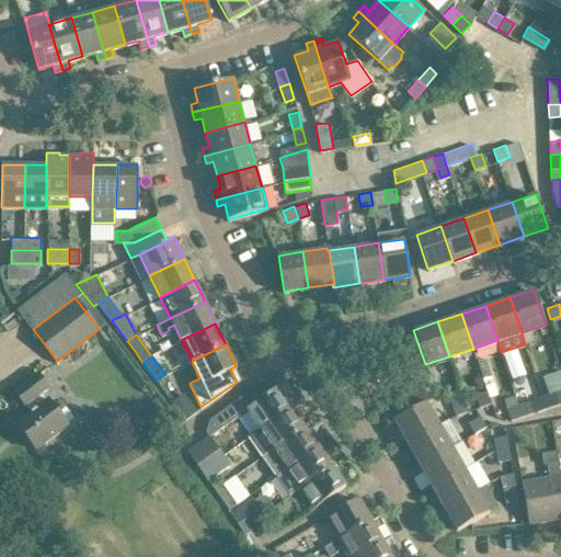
[(549,391),(556,390),(559,402),(560,401),(560,373),(560,368),(544,375),(549,391)]
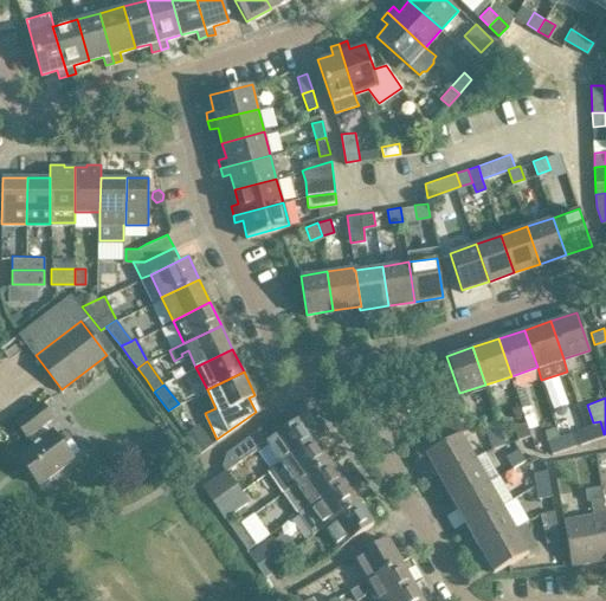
[(42,401),(34,406),(15,420),(27,435),(33,443),(18,456),(38,483),(72,458),(52,431),(51,431),(45,424),(53,417),(42,401)]
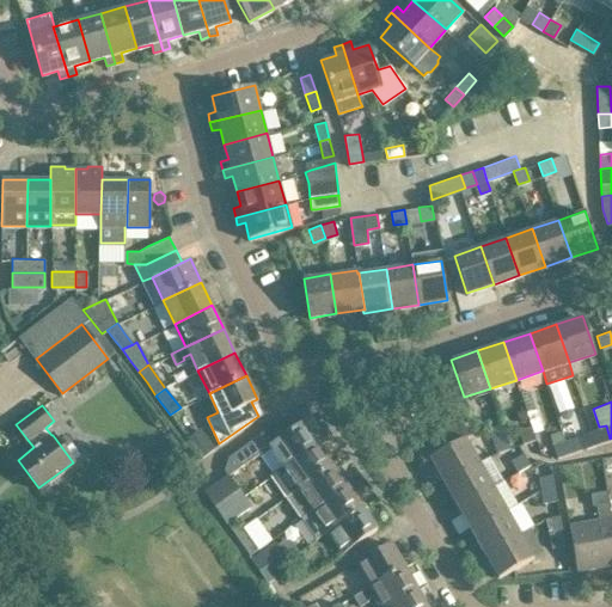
[(225,470),(227,473),(228,474),(269,445),(283,465),(317,442),(303,421),(292,428),(285,416),(228,455),(225,470)]
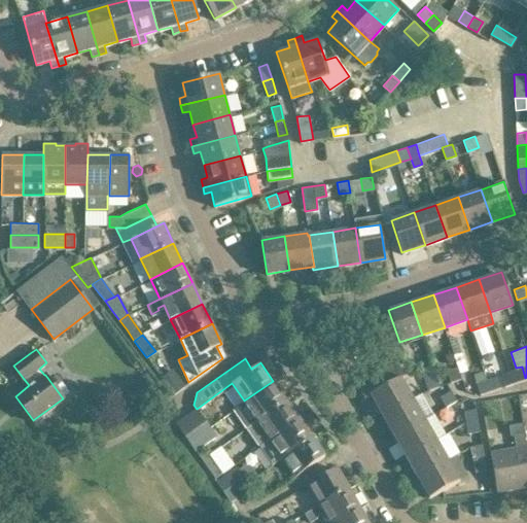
[(371,394),(382,415),(412,397),(400,378),(403,376),(396,361),(356,384),(364,398),(371,394)]
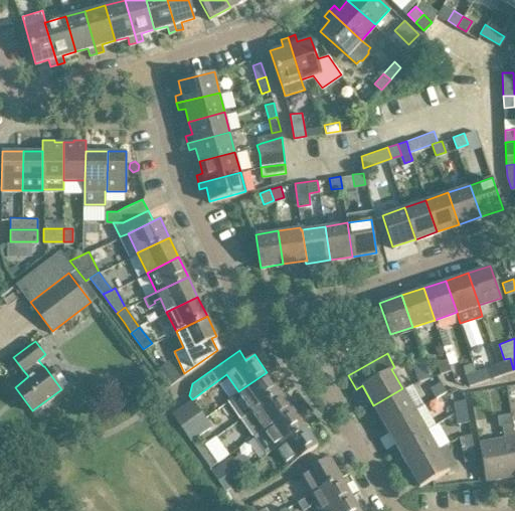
[(428,376),(421,356),(411,360),(417,380),(428,376)]
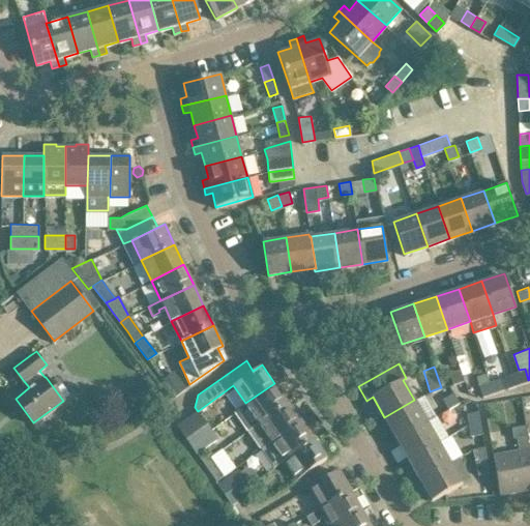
[(174,370),(163,378),(175,396),(186,387),(174,370)]
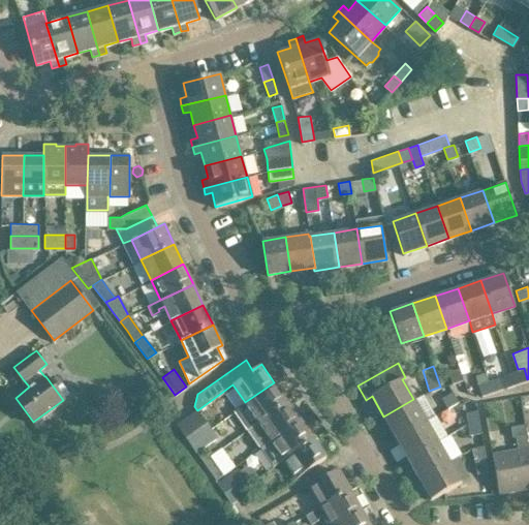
[(462,379),(459,369),(447,373),(452,383),(462,379)]
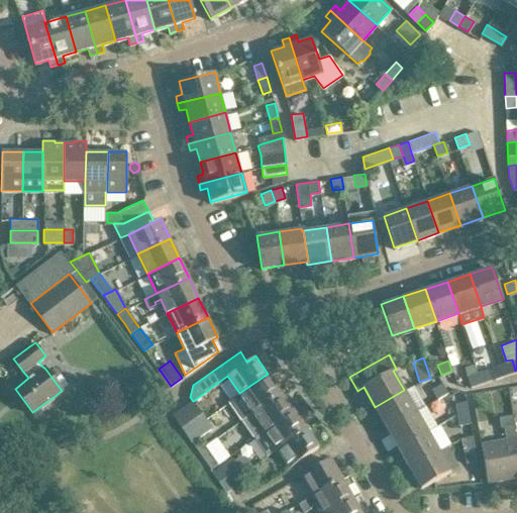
[(143,364),(128,375),(137,388),(152,376),(143,364)]
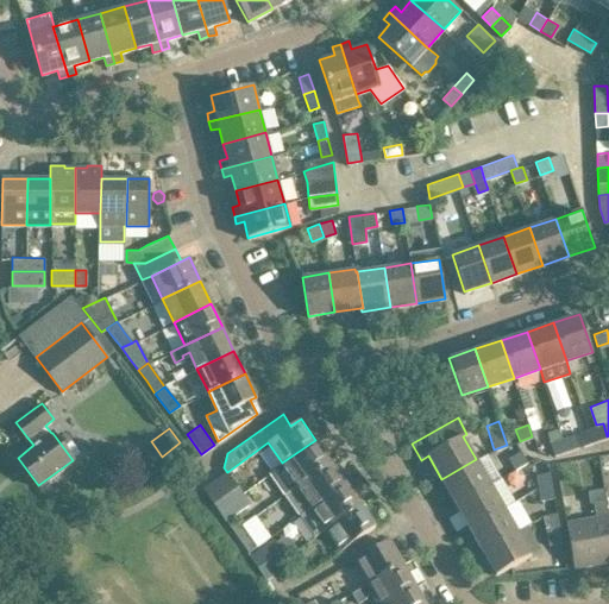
[(575,432),(563,435),(566,450),(578,446),(575,432)]
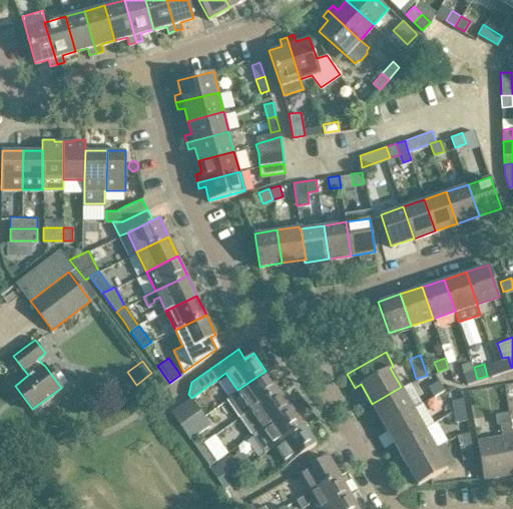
[(477,379),(474,367),(463,371),(467,383),(477,379)]
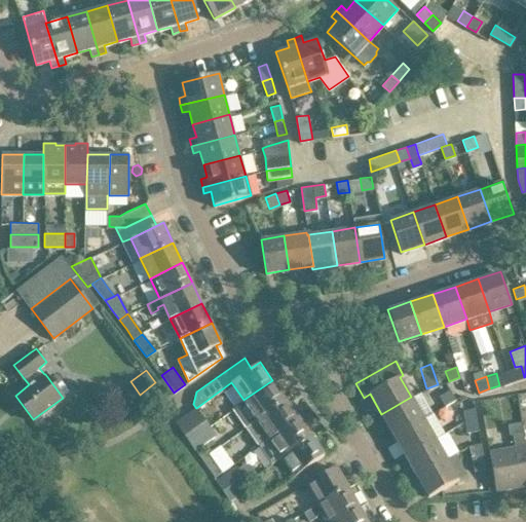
[(286,399),(272,380),(243,400),(233,407),(246,425),(286,399)]
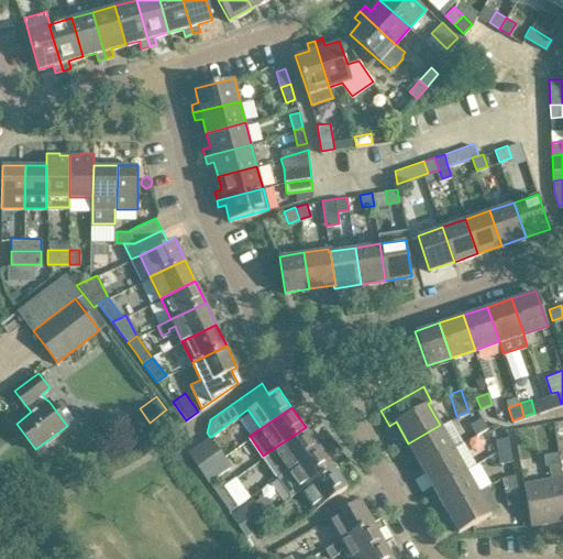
[(486,427),(481,417),(470,424),(475,434),(486,427)]
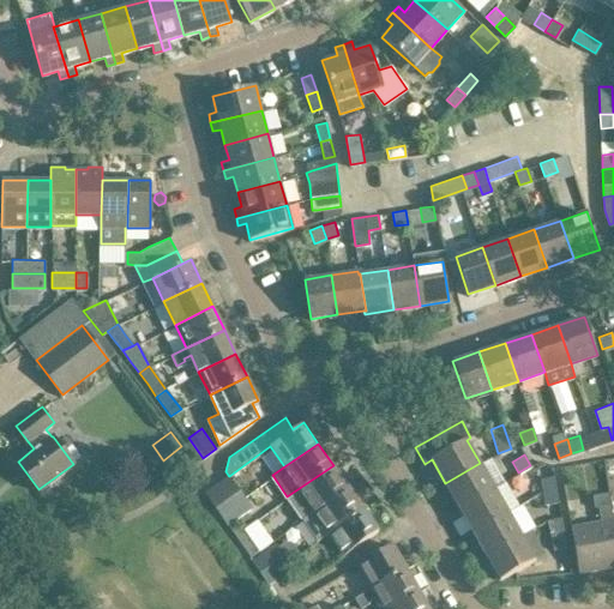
[(445,483),(459,506),(494,487),(480,463),(445,483)]
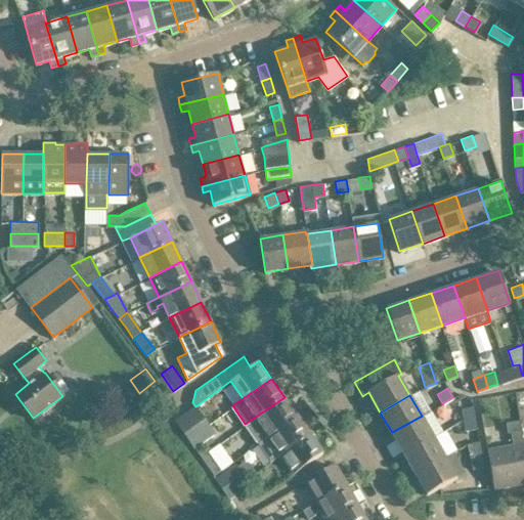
[(297,416),(285,397),(245,424),(258,442),(268,435),(297,416)]
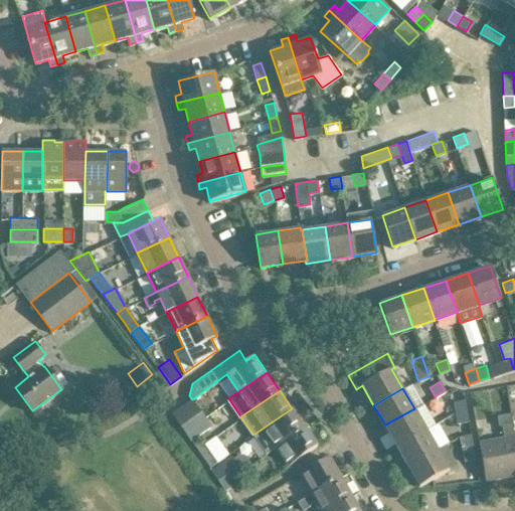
[(191,398),(181,405),(194,424),(189,429),(194,436),(205,428),(210,424),(203,414),(192,399),(191,398)]
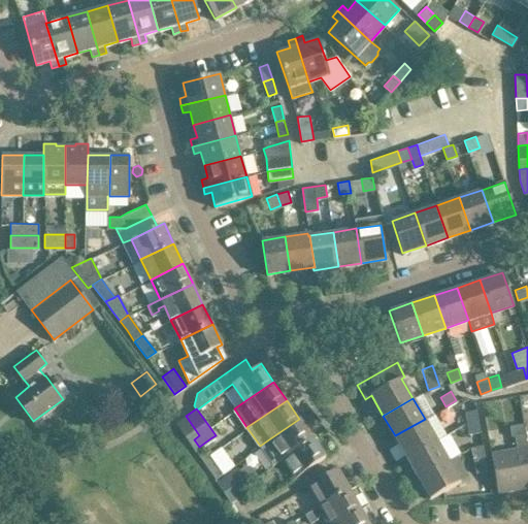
[(465,412),(467,422),(479,420),(476,410),(465,412)]
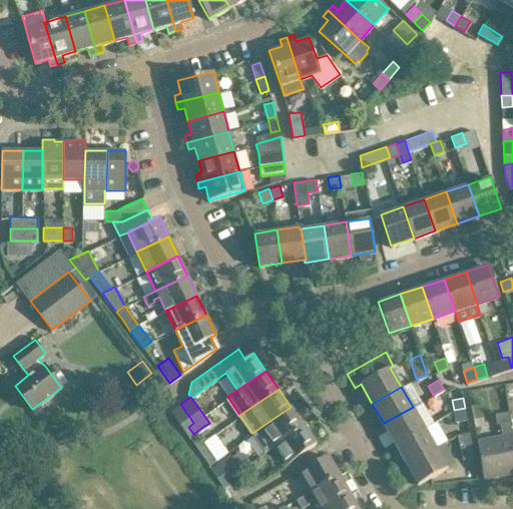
[(193,423),(180,404),(171,410),(189,437),(208,464),(225,451),(213,433),(210,435),(199,443),(193,434),(188,427),(193,423)]
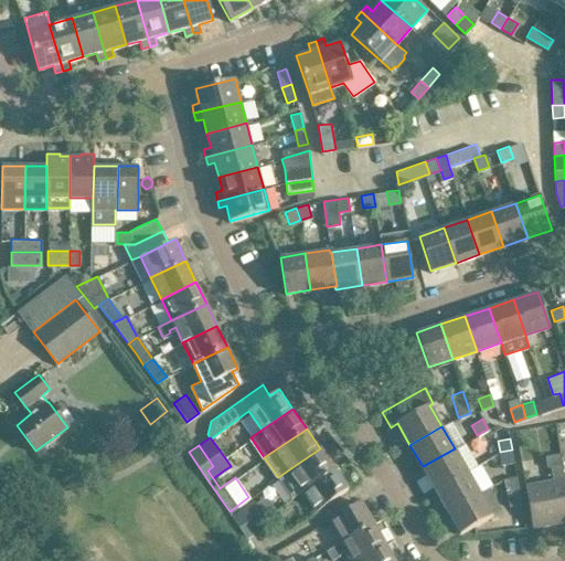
[(289,469),(278,477),(292,497),(304,489),(334,468),(320,448),(289,469)]
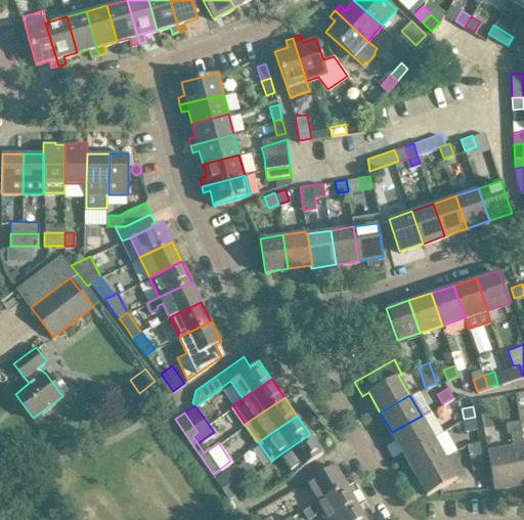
[(392,432),(403,452),(433,436),(422,416),(392,432)]
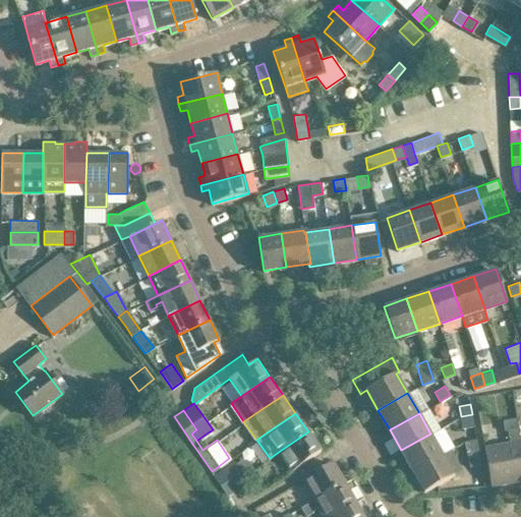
[(472,414),(461,416),(462,426),(474,424),(472,414)]
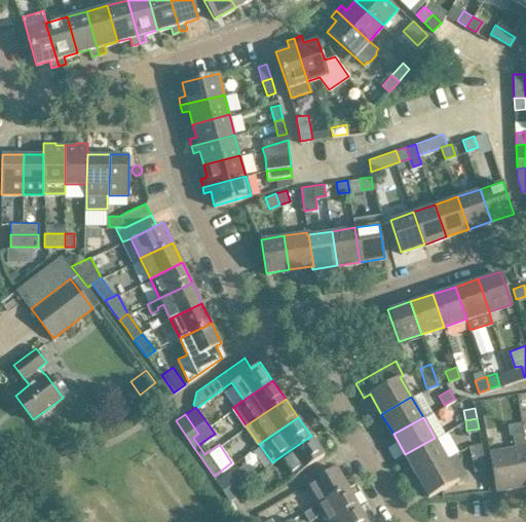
[(525,460),(523,444),(525,444),(522,421),(509,424),(511,433),(512,433),(515,446),(489,450),(495,490),(525,484),(525,460)]
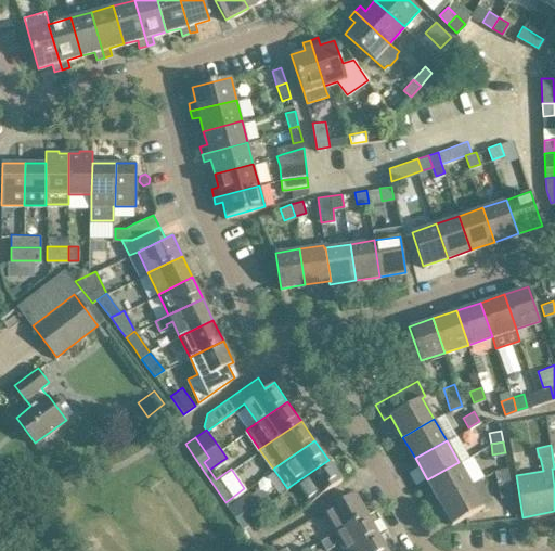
[(341,479),(328,460),(298,481),(311,500),(341,479)]
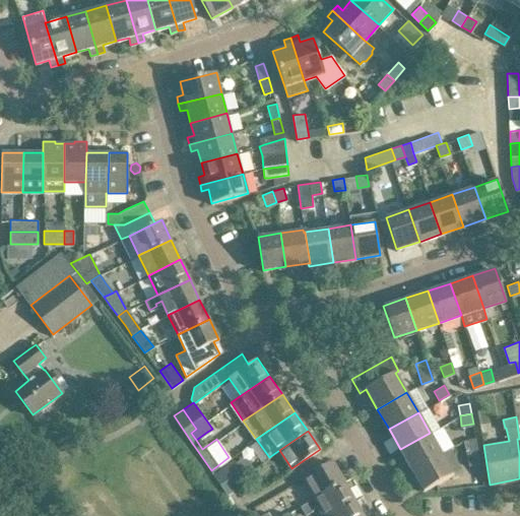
[(400,449),(411,469),(441,452),(430,433),(400,449)]
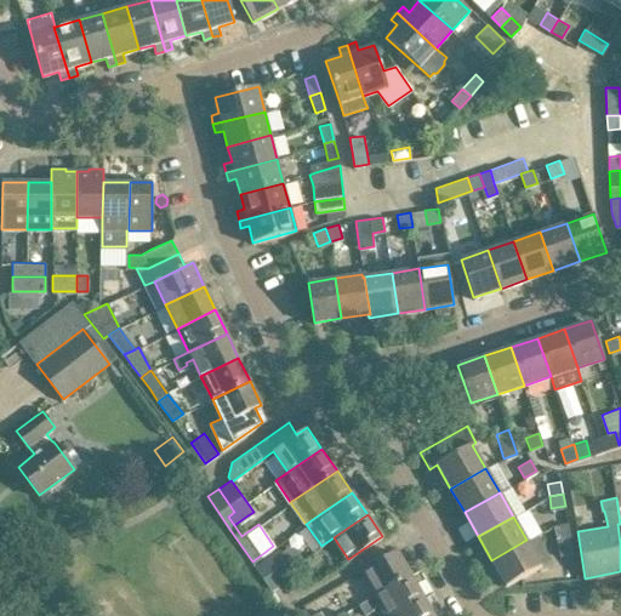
[(568,523),(554,525),(557,539),(570,536),(568,523)]
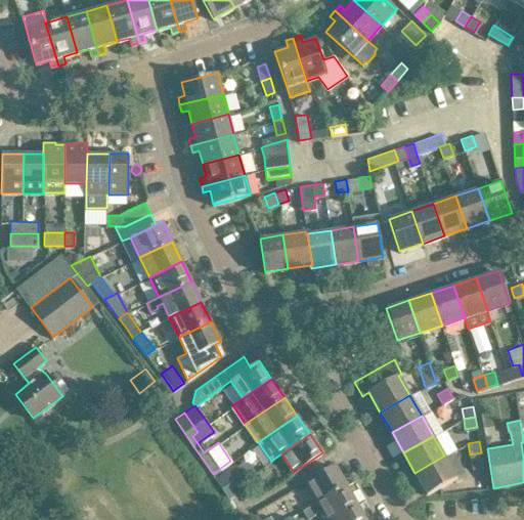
[(481,452),(470,455),(473,468),(484,466),(481,452)]
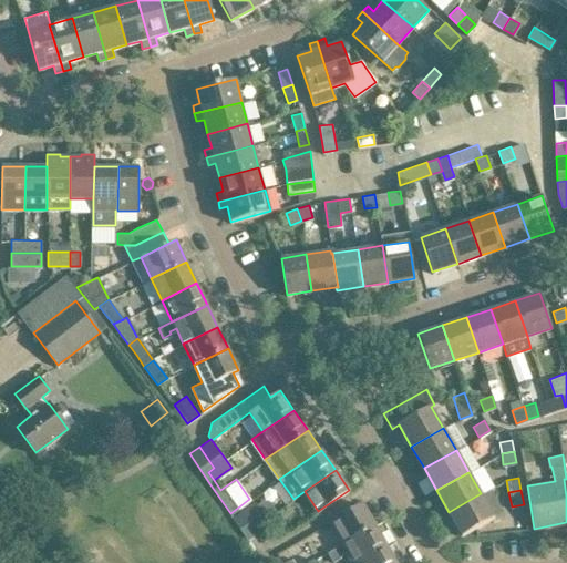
[(481,493),(449,512),(462,535),(494,517),(481,493)]
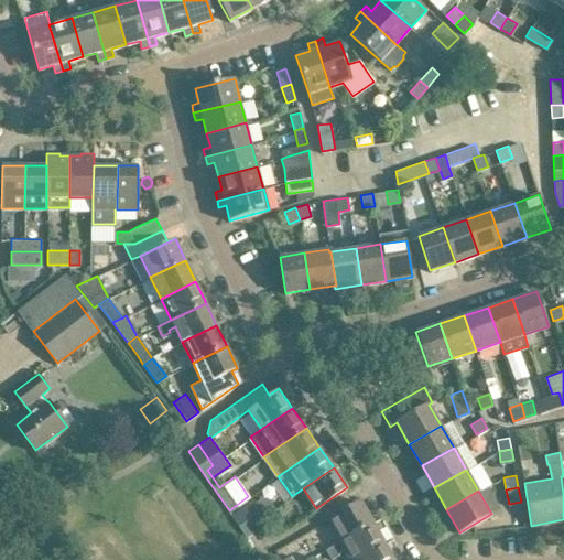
[(253,498),(242,506),(257,528),(268,520),(253,498)]
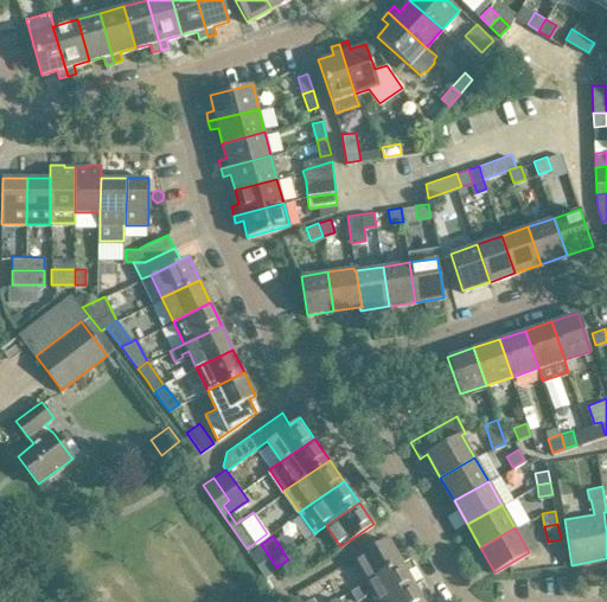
[(351,558),(364,581),(401,561),(388,538),(351,558)]
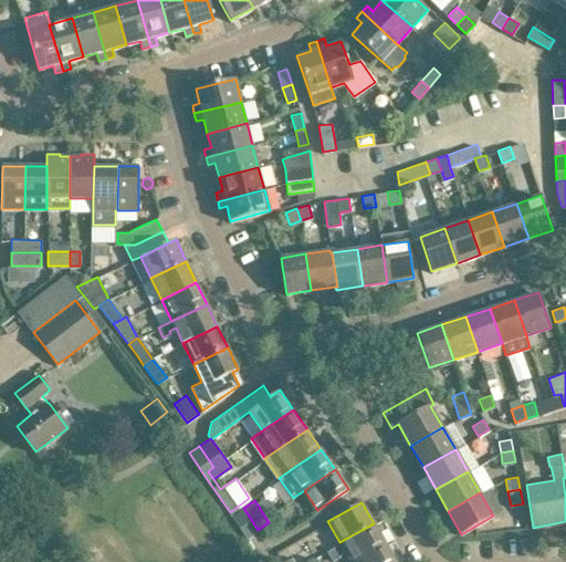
[(258,530),(243,508),(232,516),(247,537),(258,530)]
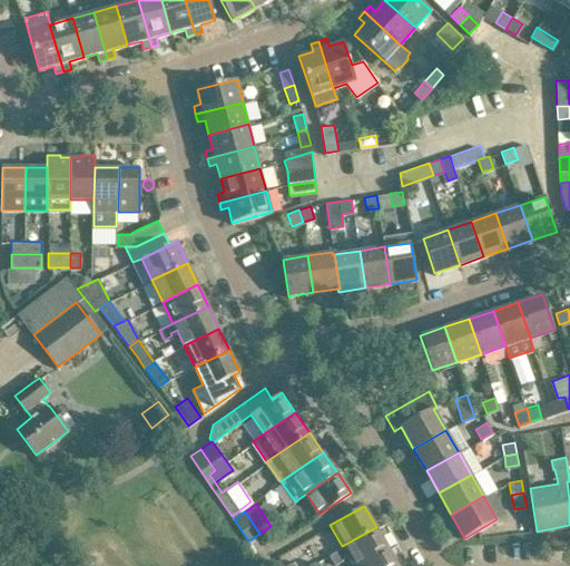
[(346,554),(353,565),(354,565),(387,547),(376,527),(342,546),(343,546),(330,554),(334,563),(344,557),(343,556),(346,554)]
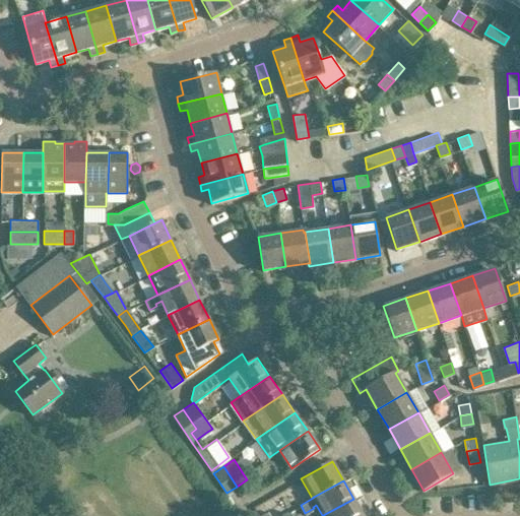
[(363,515),(353,499),(323,515),(363,515)]
